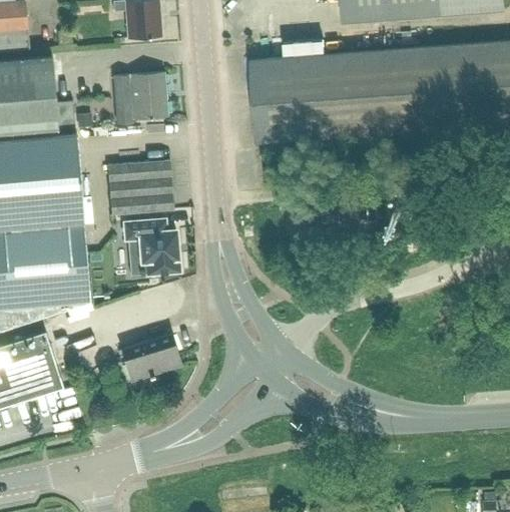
[(129,40),(161,37),(158,0),(142,0),(114,2),(115,13),(127,12),(129,40)]
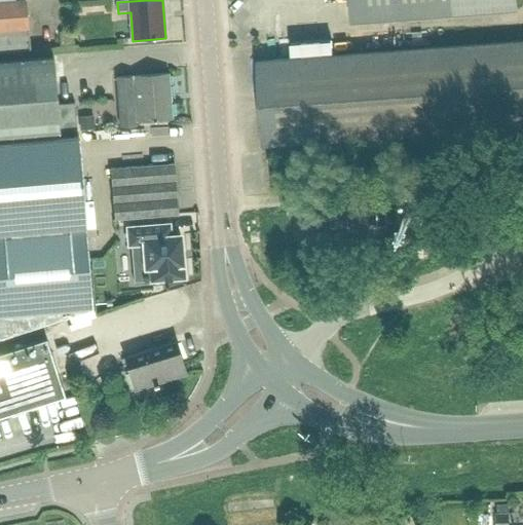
[(521,9),(520,0),(352,0),(355,22),(521,9)]
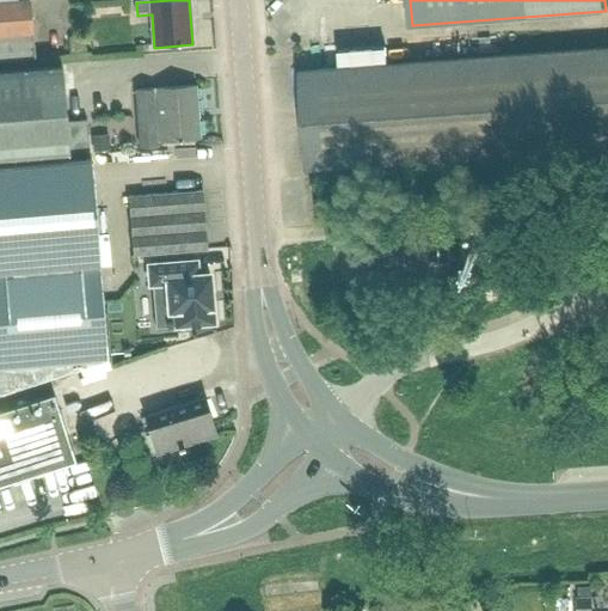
[(0,2),(0,61),(35,59),(34,35),(31,1),(0,2)]
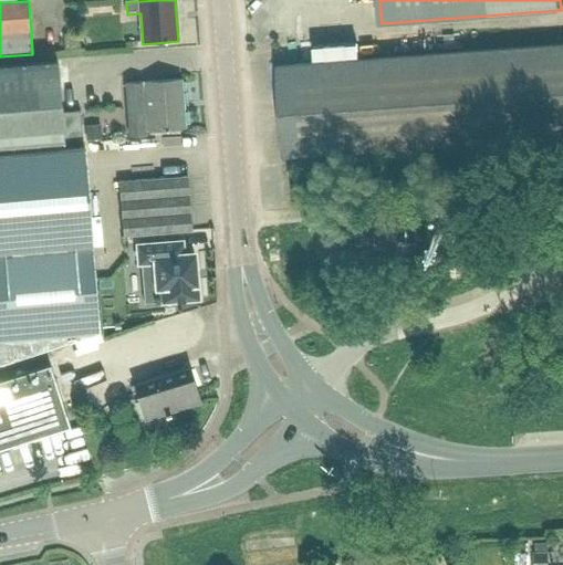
[(124,17),(128,40),(142,38),(137,14),(124,17)]
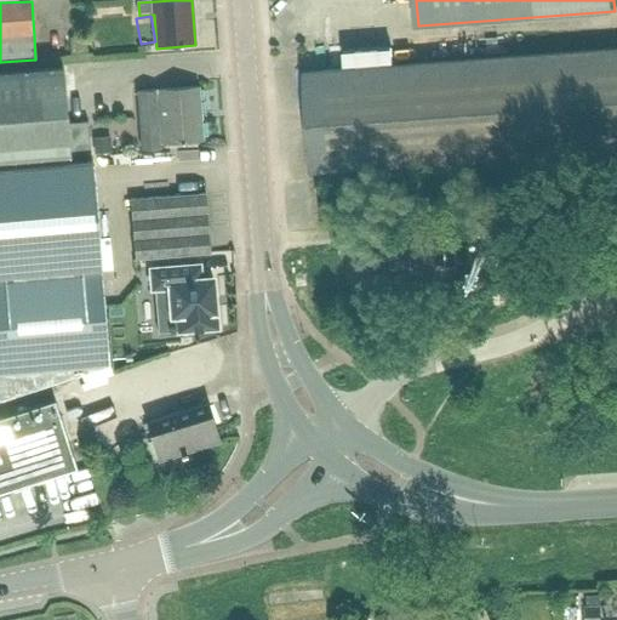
[(84,38),(72,38),(73,56),(85,55),(84,38)]
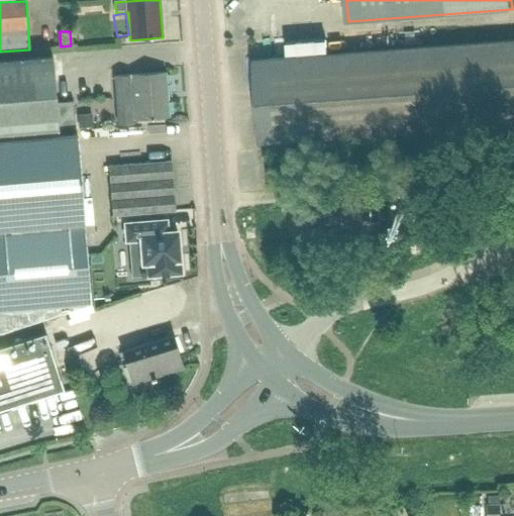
[(513,40),(254,61),(261,142),(513,123),(513,40)]
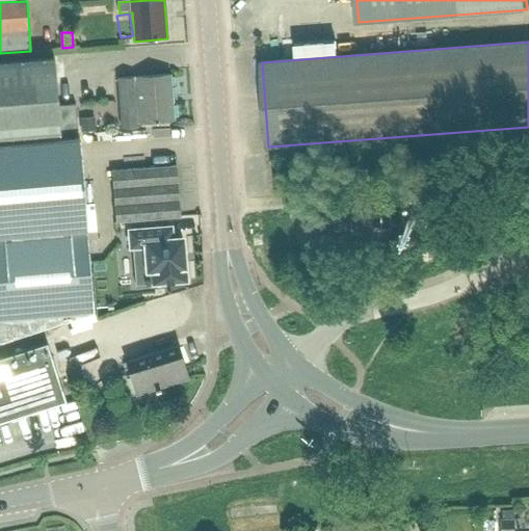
[(55,58),(0,62),(0,137),(78,132),(76,105),(58,106),(55,58)]
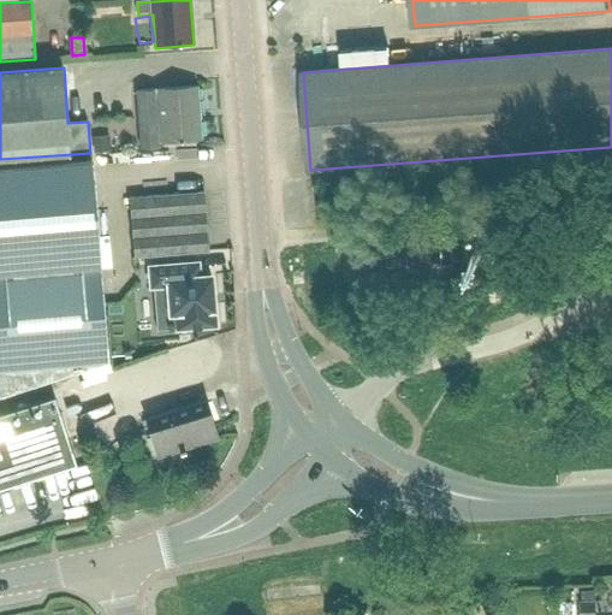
[(162,148),(162,143),(202,140),(197,88),(137,93),(142,149),(162,148)]
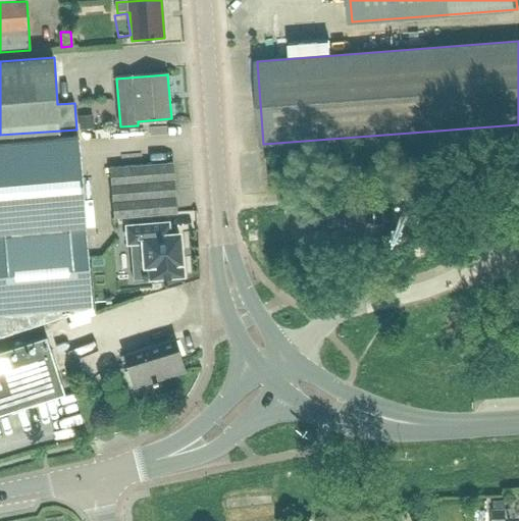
[(0,231),(86,225),(79,137),(0,143),(0,231)]
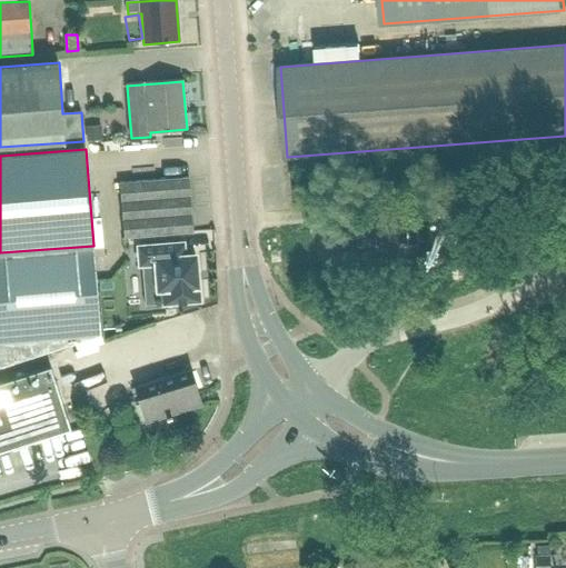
[(122,203),(122,210),(125,238),(194,232),(189,178),(120,183),(122,203)]
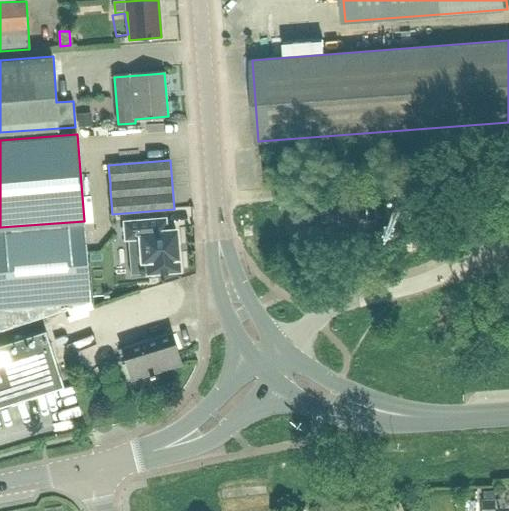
[(357,221),(355,193),(307,197),(309,225),(357,221)]
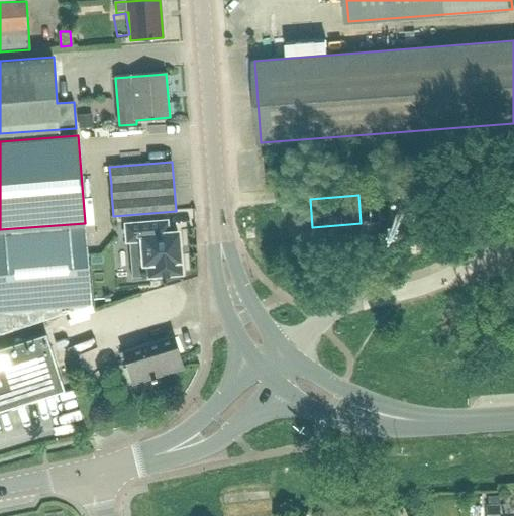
[(130,239),(133,276),(133,277),(182,273),(179,230),(177,230),(169,231),(169,230),(168,219),(166,219),(126,222),(127,238),(128,240),(128,239),(130,239)]
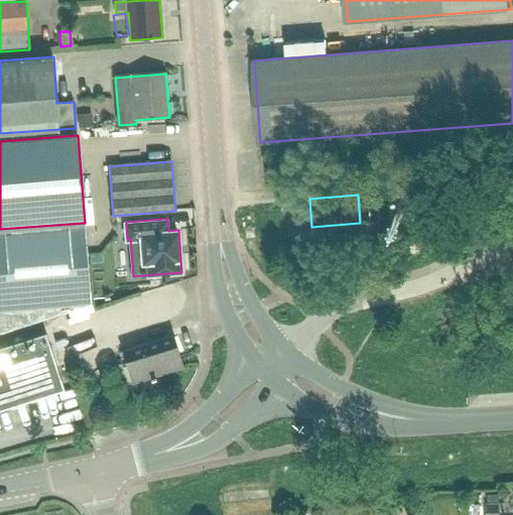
[(85,223),(0,229),(0,332),(91,303),(87,250),(86,237),(85,224),(85,223)]
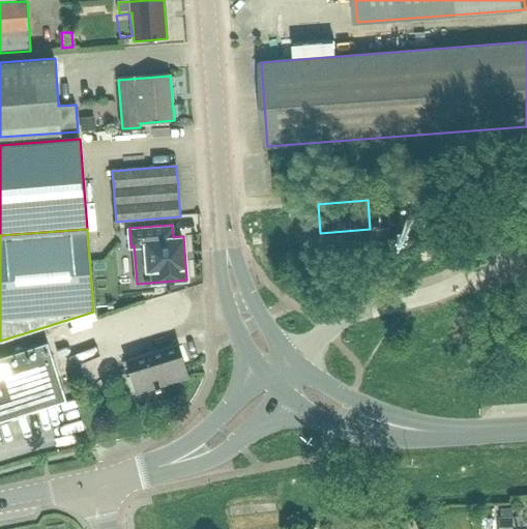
[(0,422),(65,402),(47,343),(0,357),(0,422)]
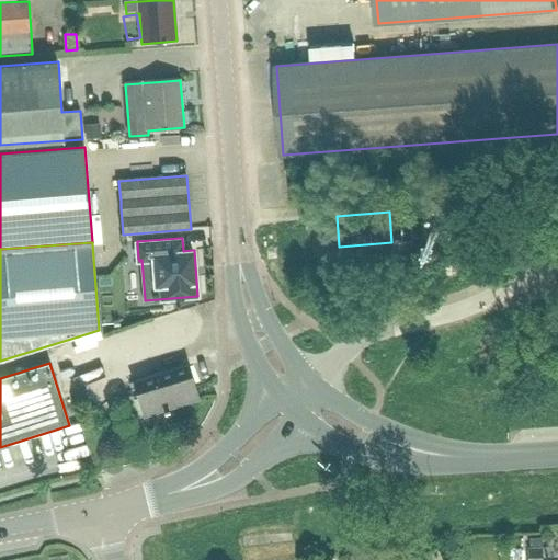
[(189,366),(134,383),(145,416),(182,404),(180,399),(197,393),(189,366)]
